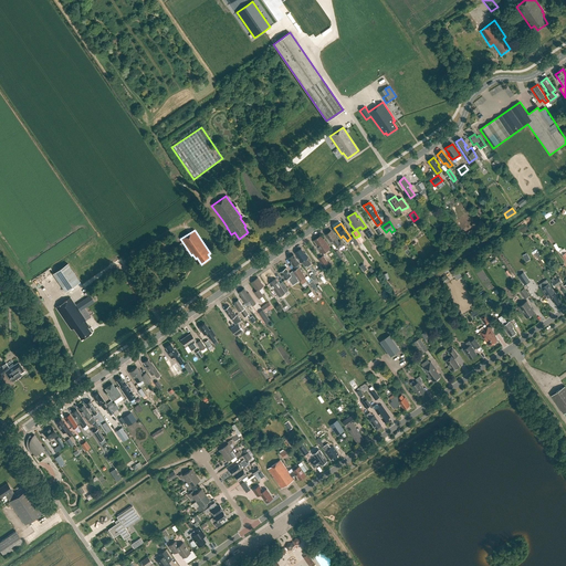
[(339,242),(336,238),(331,230),(325,234),(331,241),(333,240),(338,249),(344,244),(341,241),(339,242)]
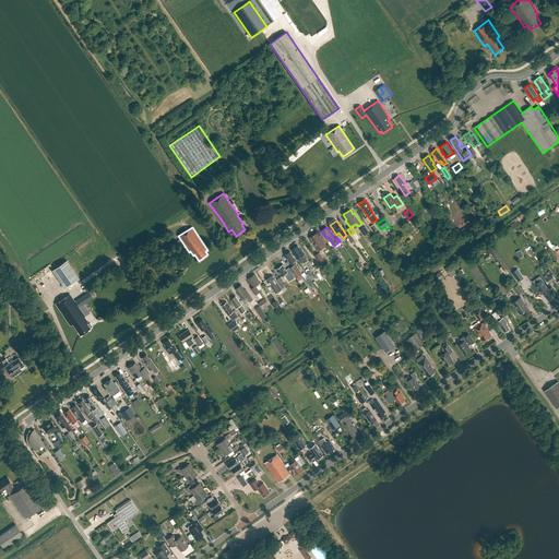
[(317,233),(310,237),(313,242),(312,242),(318,251),(326,245),(320,236),(319,236),(317,233)]
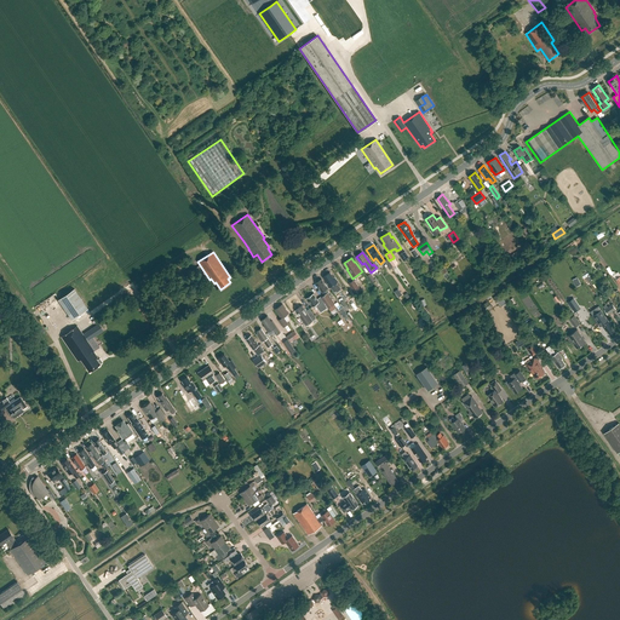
[(195,268),(190,260),(188,262),(189,264),(179,270),(178,268),(174,271),(176,274),(177,273),(181,277),(193,269),(194,271),(196,270),(195,268)]
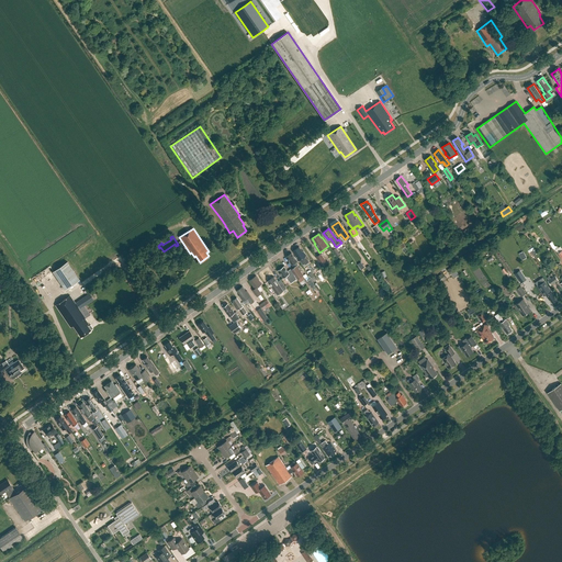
[(295,257),(299,261),(300,260),(303,266),(305,265),(310,262),(305,256),(306,256),(303,251),(299,247),(293,251),(296,256),(295,257)]
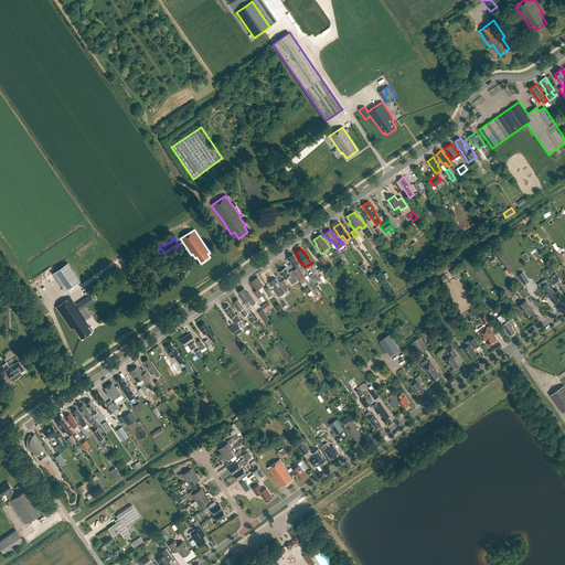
[(296,269),(292,272),(299,280),(305,277),(299,267),(300,266),(298,264),(299,263),(294,254),(287,258),(294,266),(296,269)]
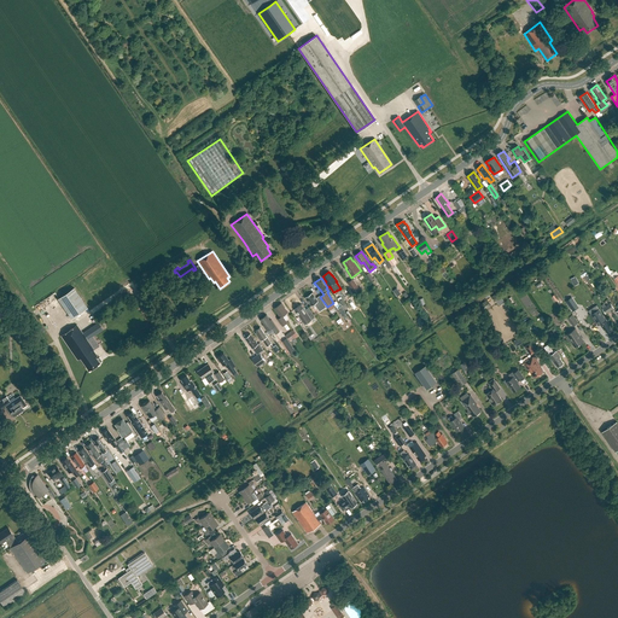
[(353,279),(348,283),(354,291),(359,289),(357,287),(359,287),(353,279)]
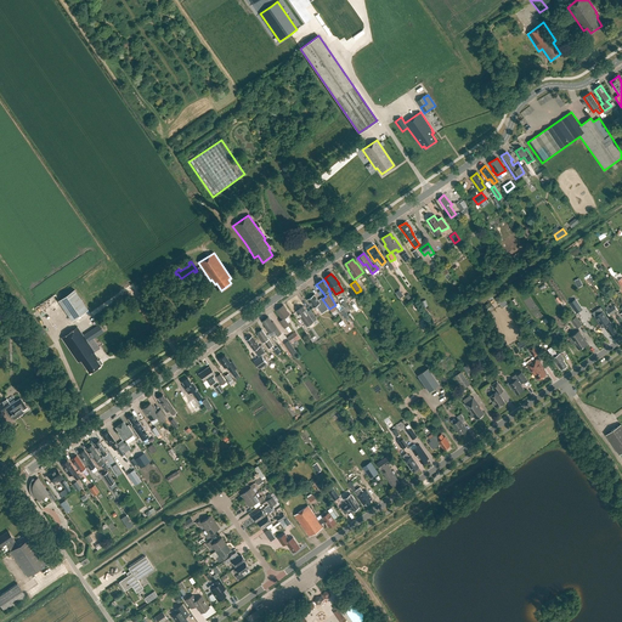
[(74,288),(57,299),(71,320),(88,309),(74,288)]
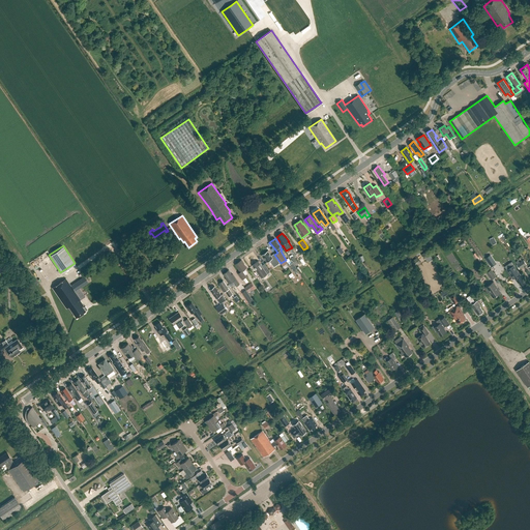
[(281,263),(274,255),(274,254),(271,256),(268,251),(262,255),(267,262),(269,261),(274,267),(281,263)]
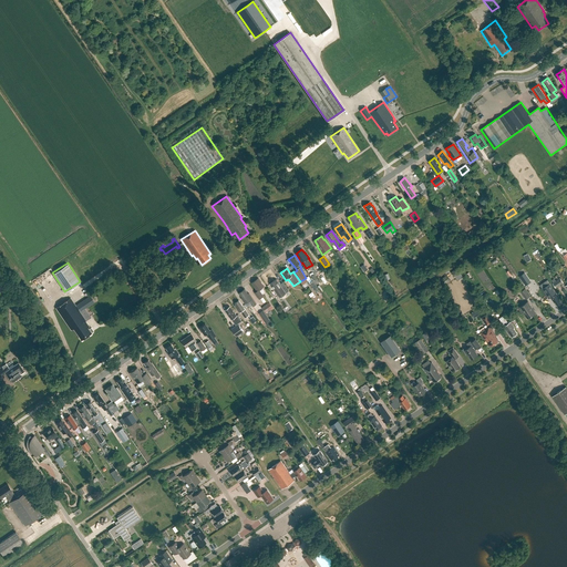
[(524,272),(519,276),(526,286),(531,282),(524,272)]
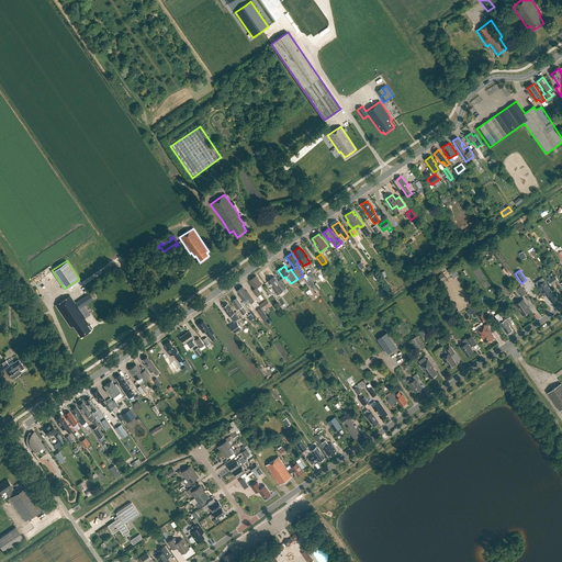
[(447,278),(444,273),(436,278),(439,283),(447,278)]
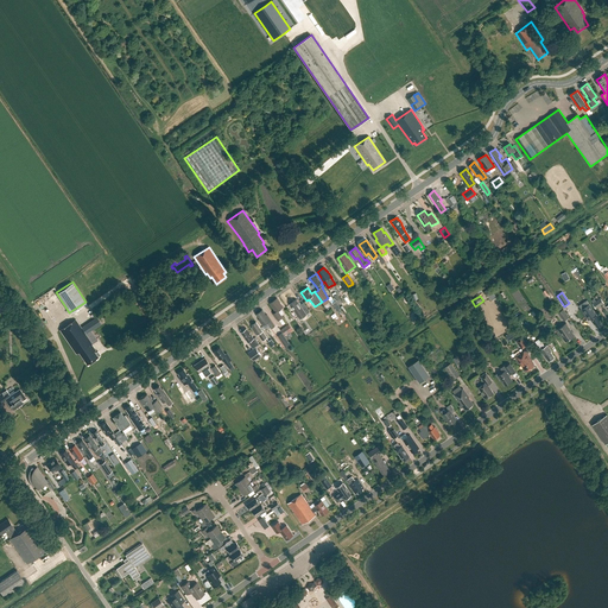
[(593,304),(596,309),(603,303),(600,298),(593,304)]
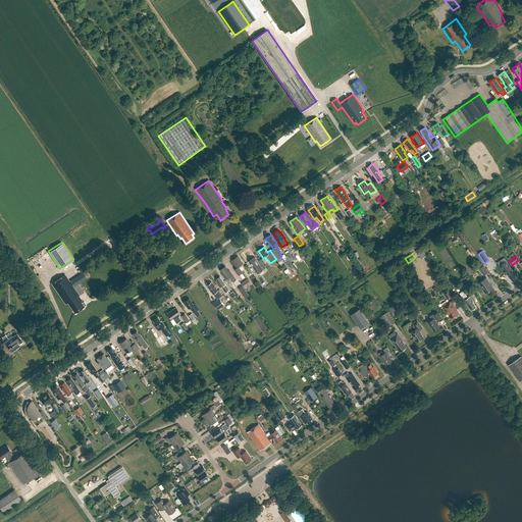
[(238,258),(237,257),(231,260),(237,268),(235,269),(239,275),(243,272),(239,267),(243,264),(244,263),(239,257),(238,258)]
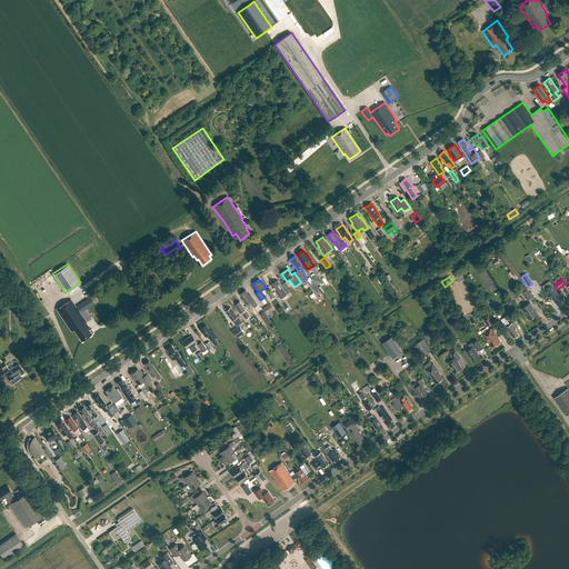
[(271,285),(281,299),(290,291),(283,283),(281,286),(277,280),(271,285)]
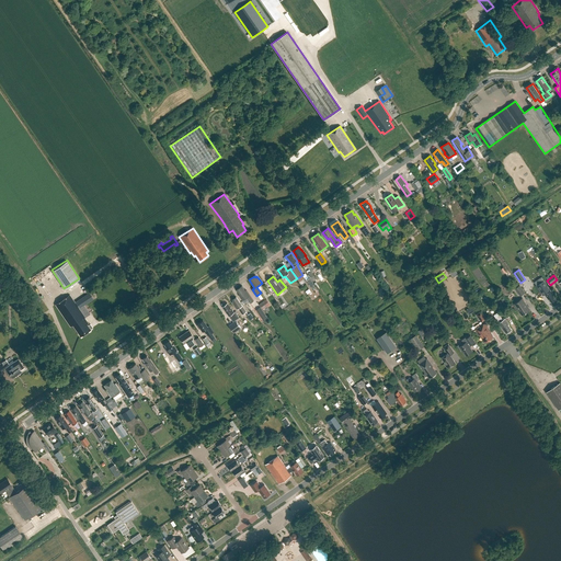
[(544,281),(536,286),(542,295),(544,295),(545,294),(547,297),(548,297),(551,302),(556,299),(553,296),(553,295),(544,281)]
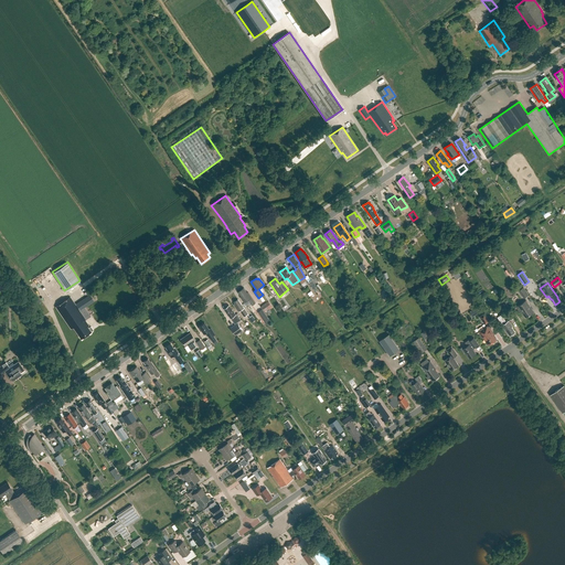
[(242,297),(245,301),(248,299),(252,305),(255,302),(248,292),(247,292),(244,288),(238,291),(242,297)]
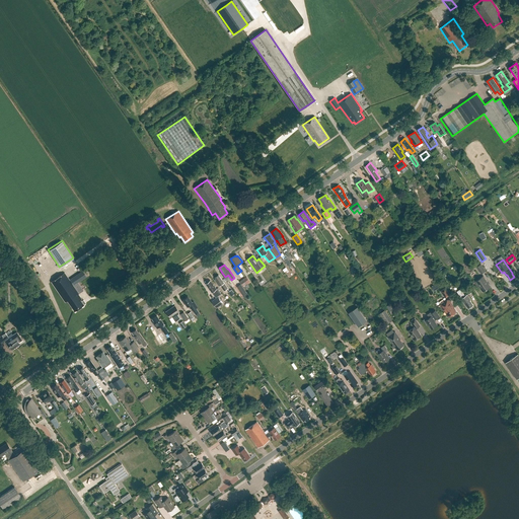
[(482,274),(486,272),(482,265),(477,268),(482,274)]
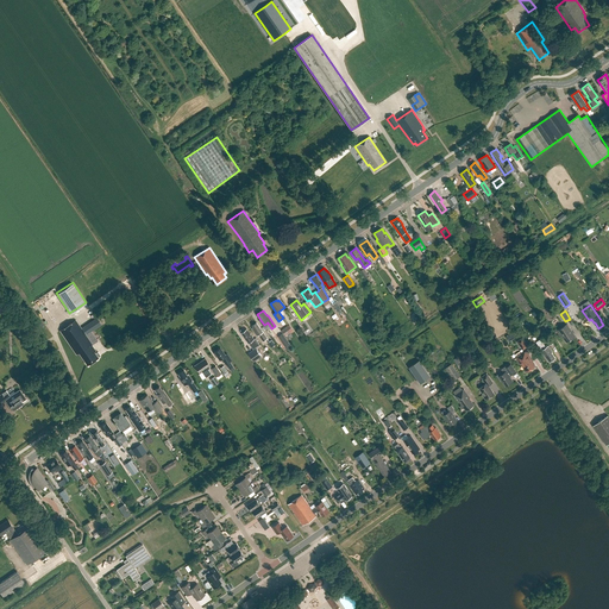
[(87,325),(92,331),(101,325),(98,318),(87,325)]
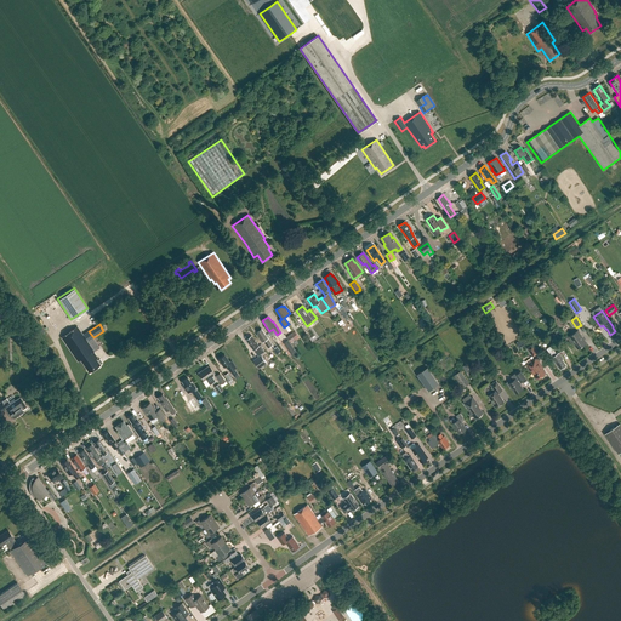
[(80,360),(90,372),(101,365),(101,364),(103,363),(100,358),(97,360),(97,359),(98,358),(93,352),(95,352),(77,326),(61,337),(78,362),(80,360)]
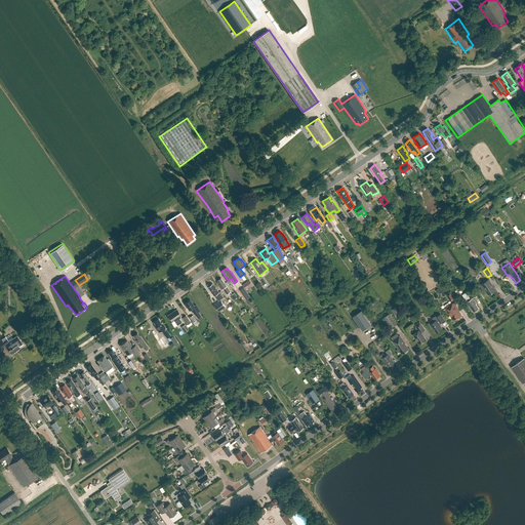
[(224,288),(227,294),(231,291),(221,278),(217,281),(218,282),(217,283),(221,289),(224,288)]
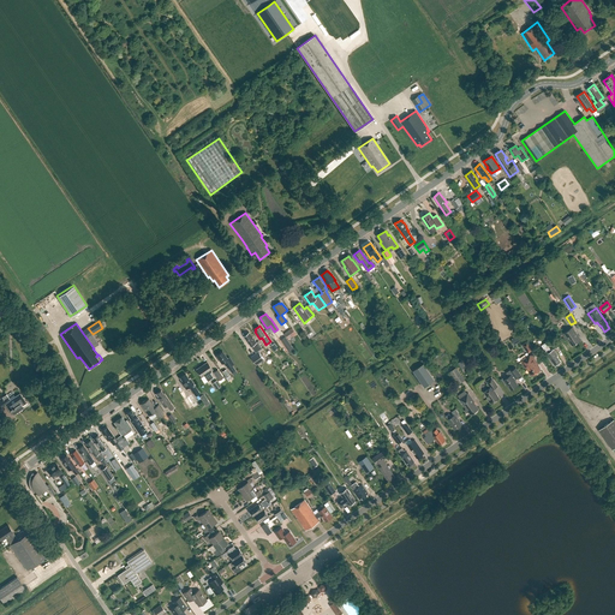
[(285,333),(288,339),(296,333),(292,328),(285,333)]
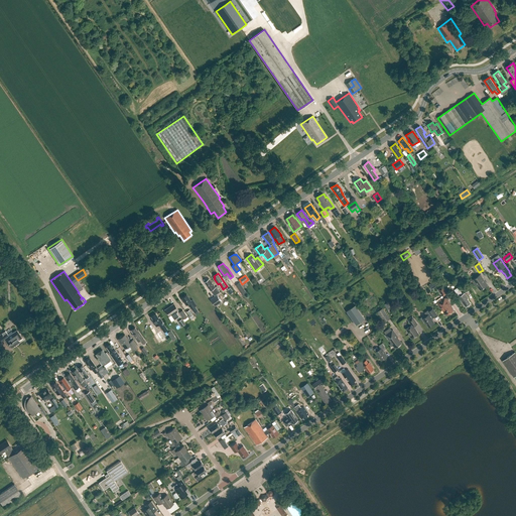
[(481,275),(474,280),(481,290),(488,285),(481,275)]
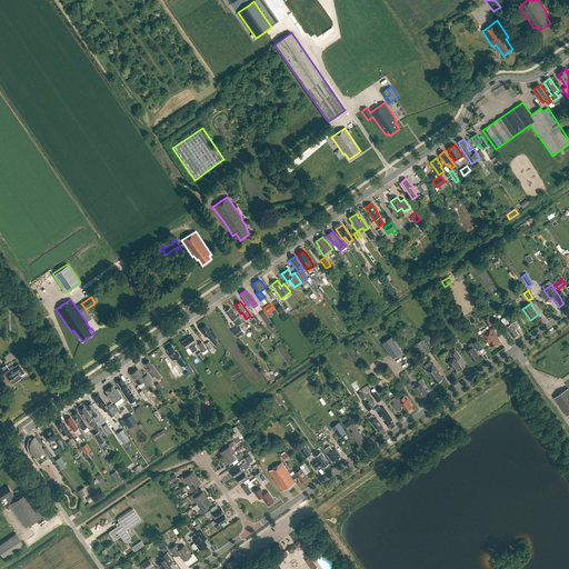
[(233,320),(236,323),(239,321),(237,318),(238,317),(233,311),(230,308),(229,308),(227,309),(227,310),(226,311),(230,317),(232,320),(233,320)]
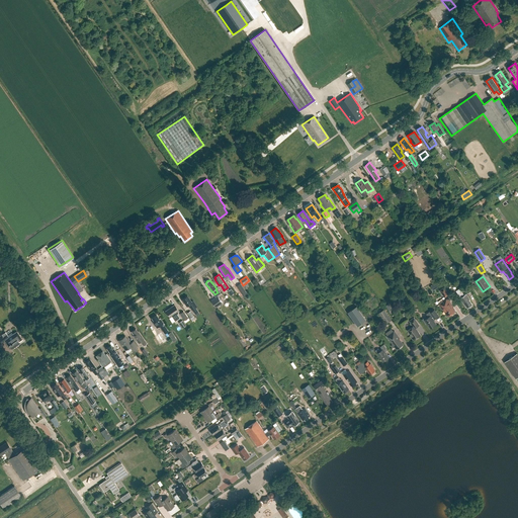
[(246,291),(240,283),(236,286),(242,294),(246,291)]
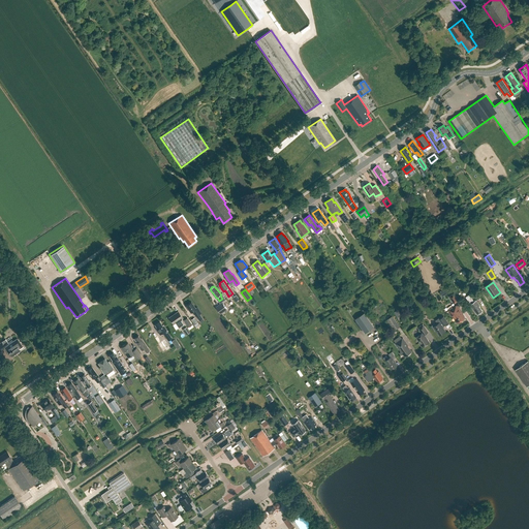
[(449,297),(454,303),(458,300),(454,293),(449,297)]
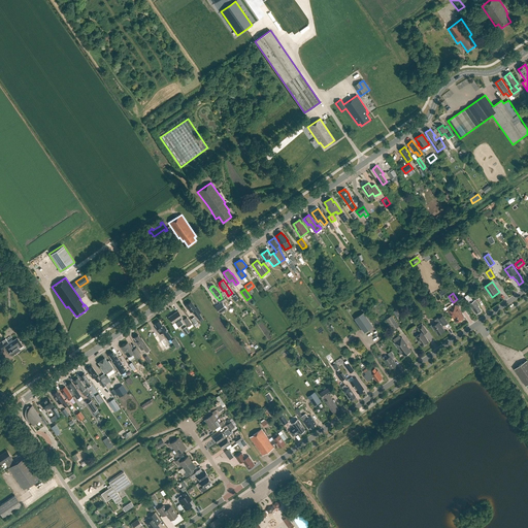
[(470,303),(469,304),(476,314),(482,310),(479,305),(475,300),(473,301),(468,294),(465,297),(470,303)]
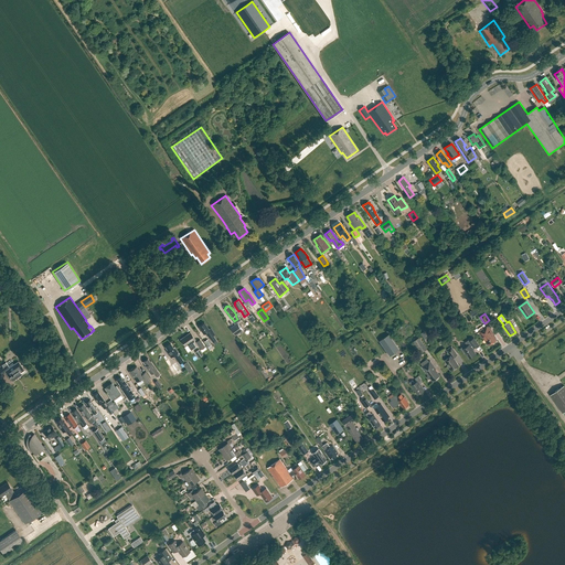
[(32,321),(36,330),(41,327),(36,318),(32,321)]
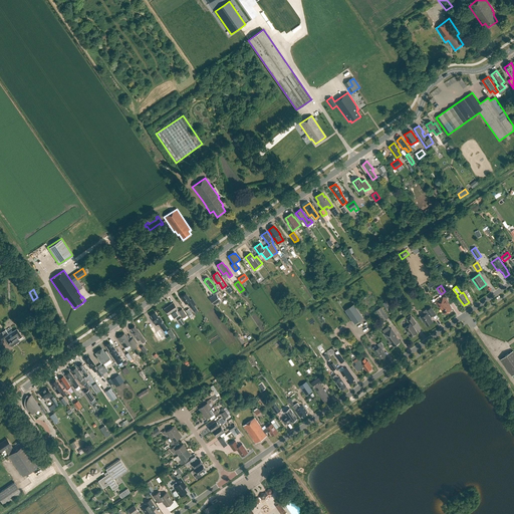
[(190,299),(186,293),(181,297),(185,303),(187,302),(190,307),(191,307),(194,311),(197,309),(194,305),(195,304),(191,298),(190,299)]
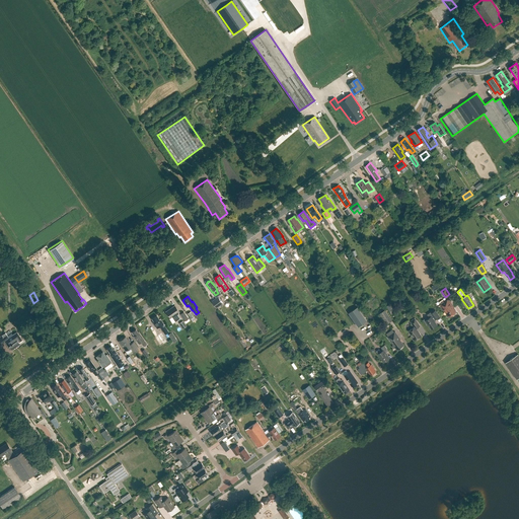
[(212,301),(216,307),(223,303),(218,296),(212,301)]
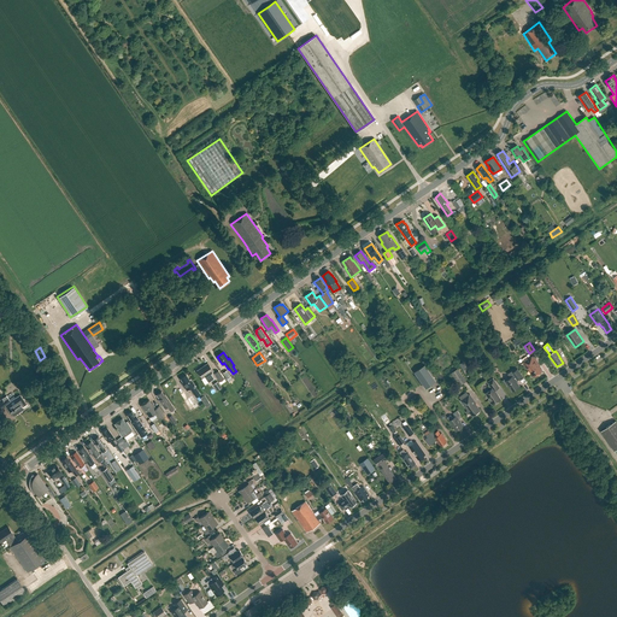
[(523,363),(528,370),(529,369),(534,376),(542,371),(538,364),(539,363),(533,356),(523,363)]
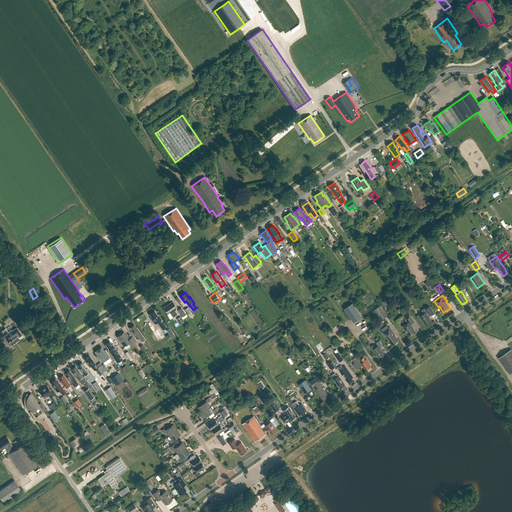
[(163,307),(168,314),(177,308),(172,301),(163,307)]
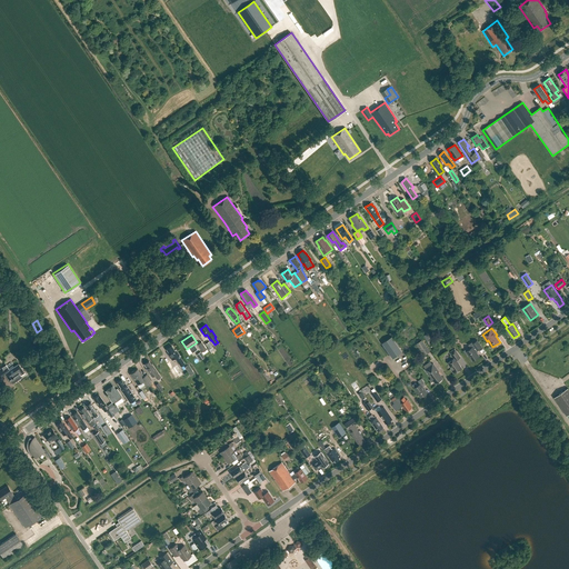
[(382,343),(392,358),(402,352),(392,337),(382,343)]
